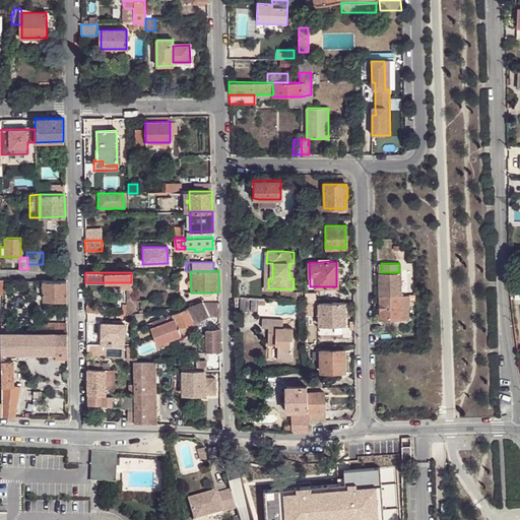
[(379,295),(399,295),(399,272),(381,272),(379,272),(379,295)]
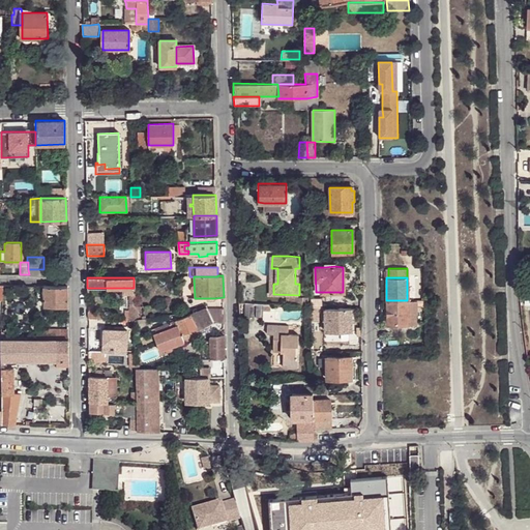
[(67,286),(43,286),(43,306),(67,306),(67,286)]
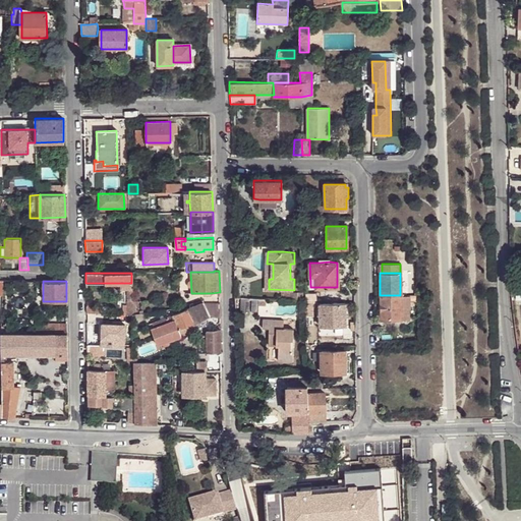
[(400,296),(400,295),(380,295),(381,320),(408,320),(408,307),(401,308),(400,296)]
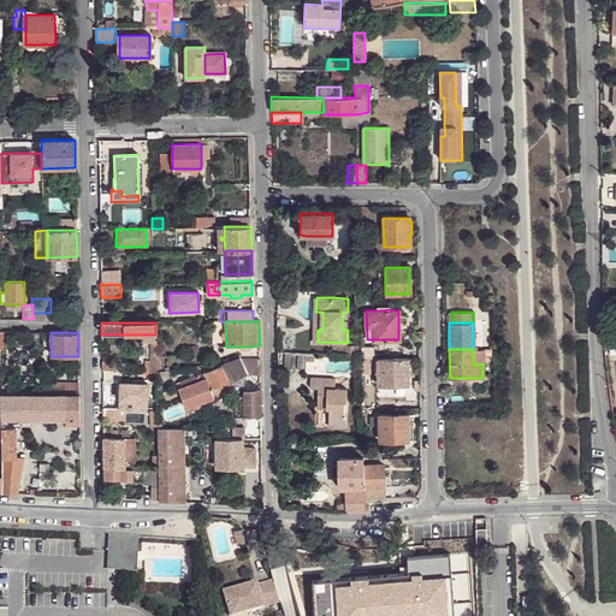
[(248,373),(241,357),(240,357),(220,365),(227,379),(230,383),(248,373)]
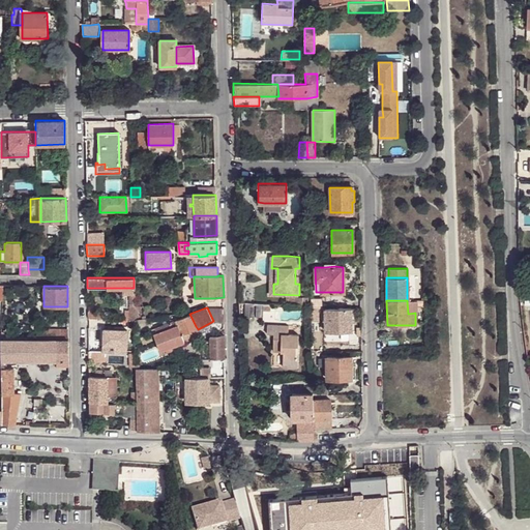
[(224,323),(224,308),(207,307),(213,321),(224,323)]
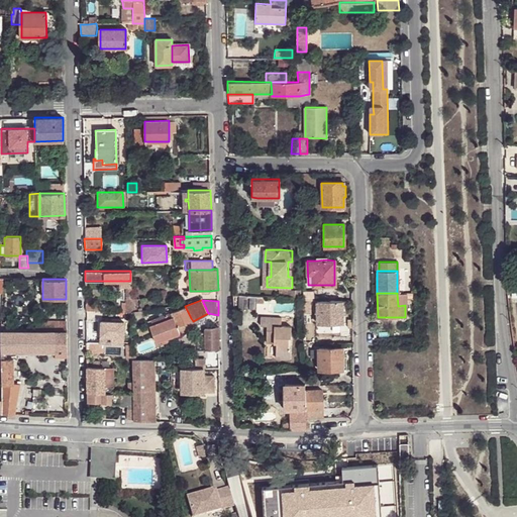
[(342,301),(341,301),(317,301),(317,302),(317,323),(342,323),(342,317),(342,301)]
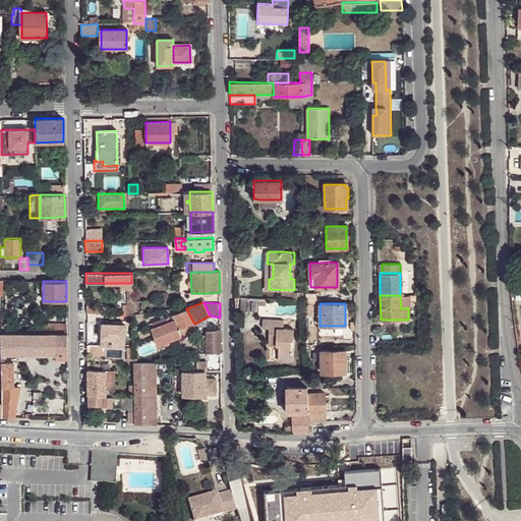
[(192,321),(186,308),(152,322),(154,327),(151,328),(157,344),(162,342),(163,346),(168,344),(167,341),(195,330),(192,321)]
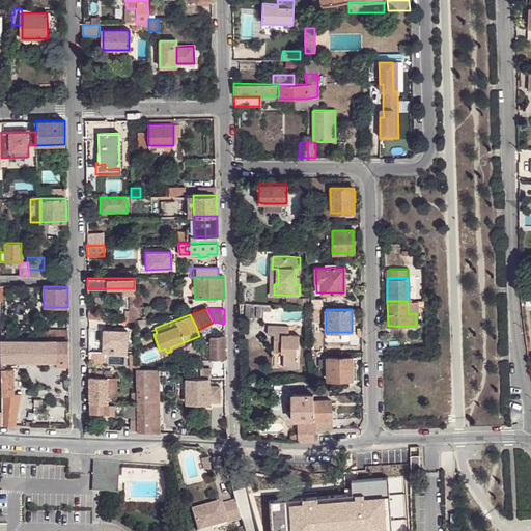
[(149,318),(137,319),(138,328),(150,327),(149,318)]
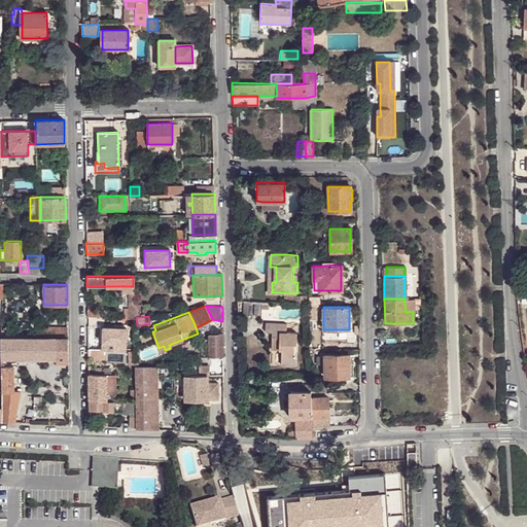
[(282,345),(281,350),(281,365),(296,366),(297,334),(286,332),(287,324),(266,323),(266,332),(272,332),(272,344),(282,345)]
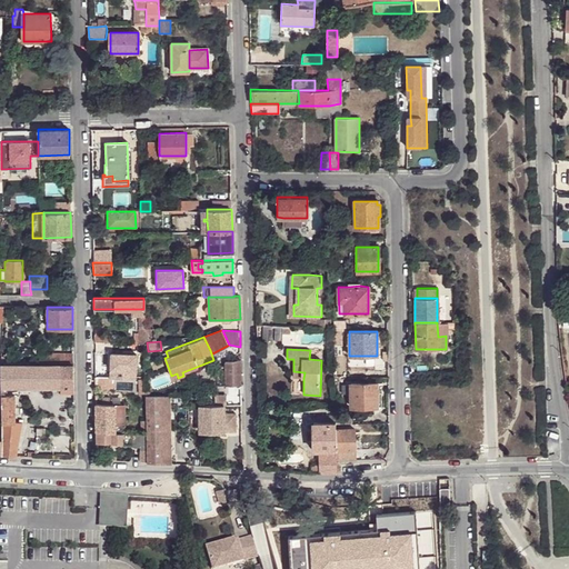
[(39,362),(67,363),(67,353),(40,353),(39,362)]
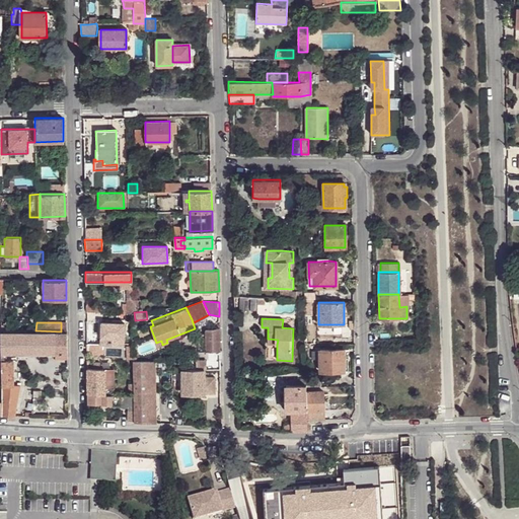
[(103,345),(123,346),(124,323),(101,322),(101,329),(100,338),(100,344),(103,345)]
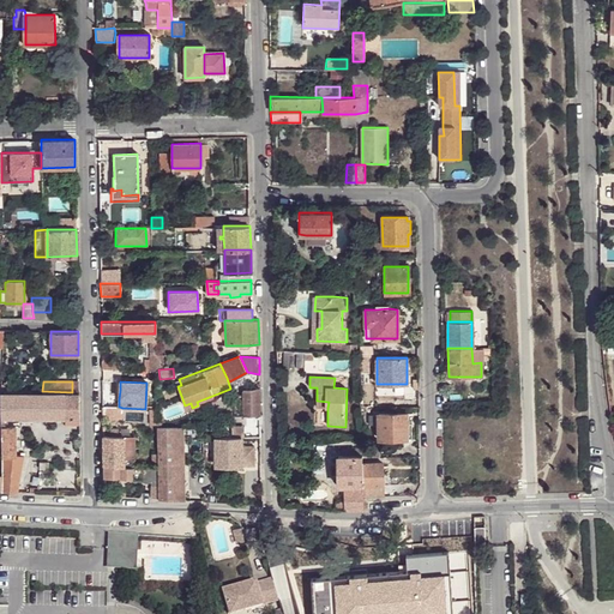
[(260,416),(259,387),(244,390),(244,416),(260,416)]
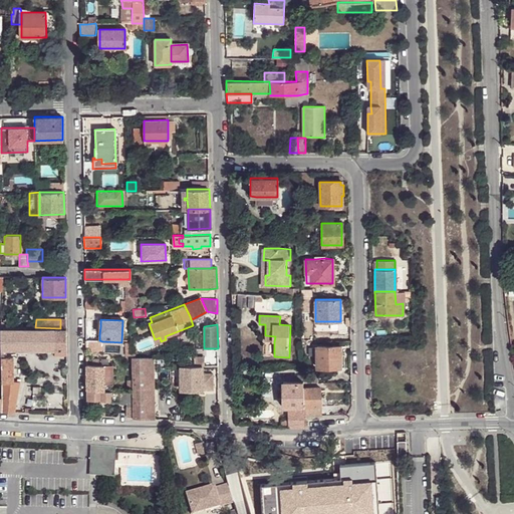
[(1,328),(1,348),(4,348),(54,349),(66,349),(66,329),(1,328)]
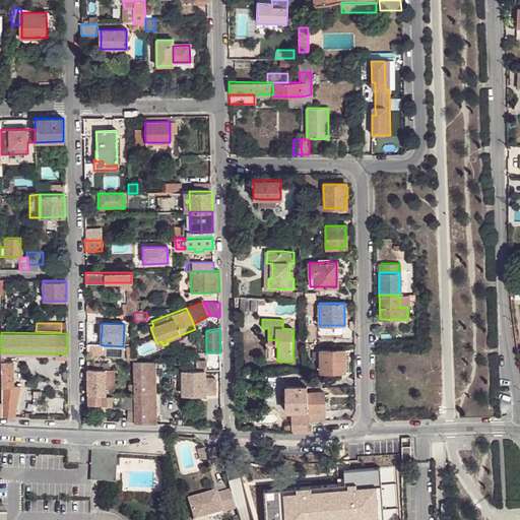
[(103,355),(104,345),(101,344),(86,344),(87,355),(103,355)]
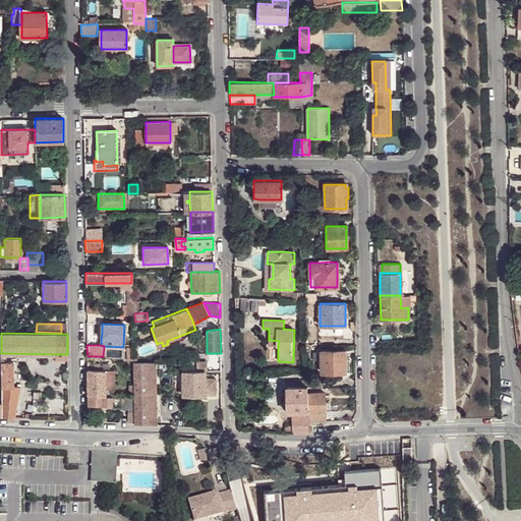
[(321,352),(322,360),(322,372),(349,372),(349,359),(347,359),(345,359),(345,350),(322,351),(321,352)]
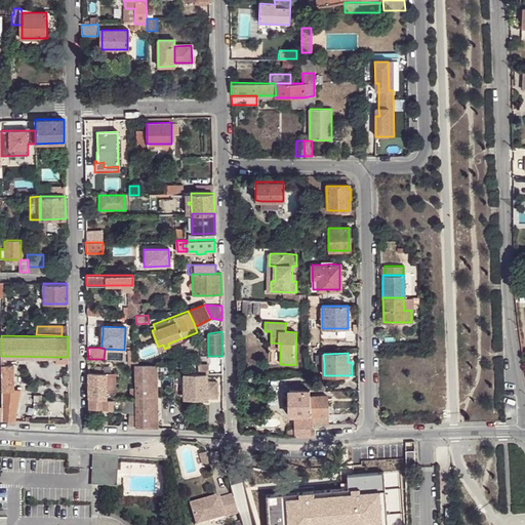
[(315,364),(324,363),(323,355),(315,355),(315,364)]
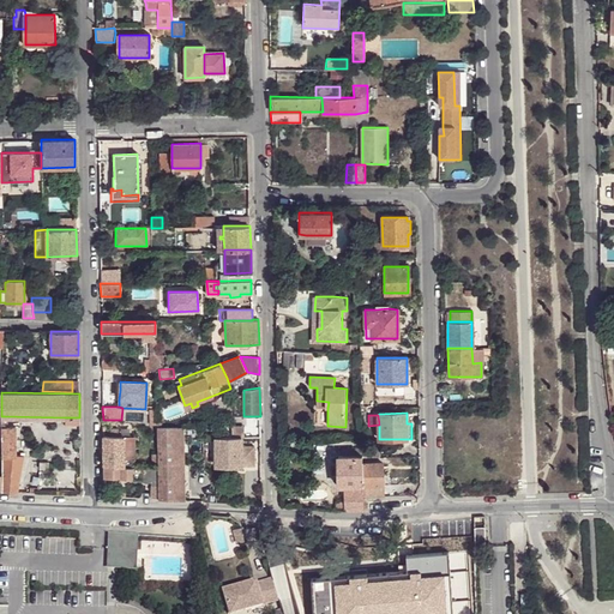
[(1,433),(2,455),(24,456),(16,453),(16,425),(1,425),(1,433)]
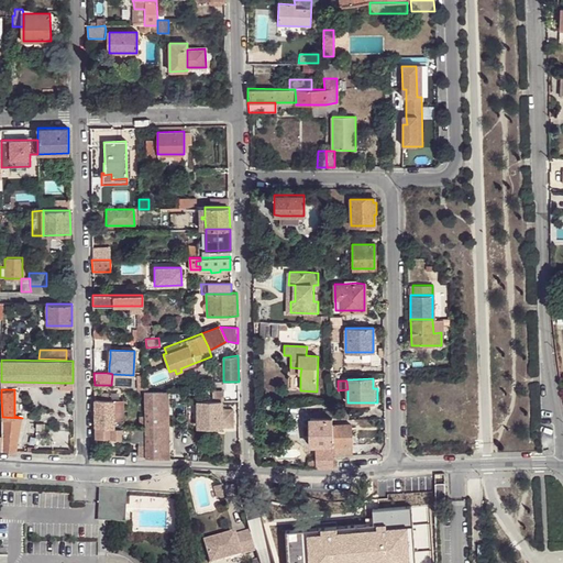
[(212,390),(213,401),(220,401),(224,401),(224,390),(212,390)]
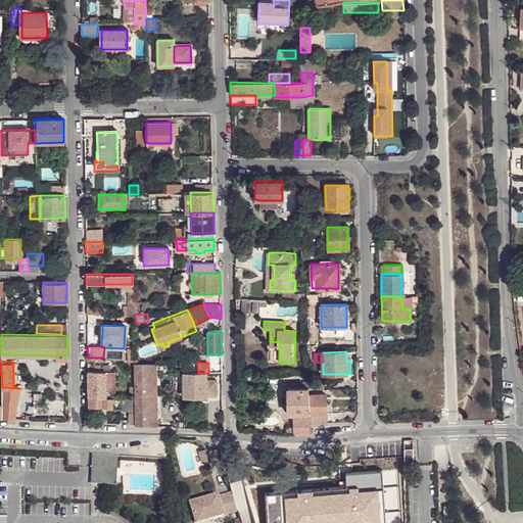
[(134,398),(134,425),(150,426),(158,427),(156,364),(149,364),(134,364),(134,372),(134,398)]
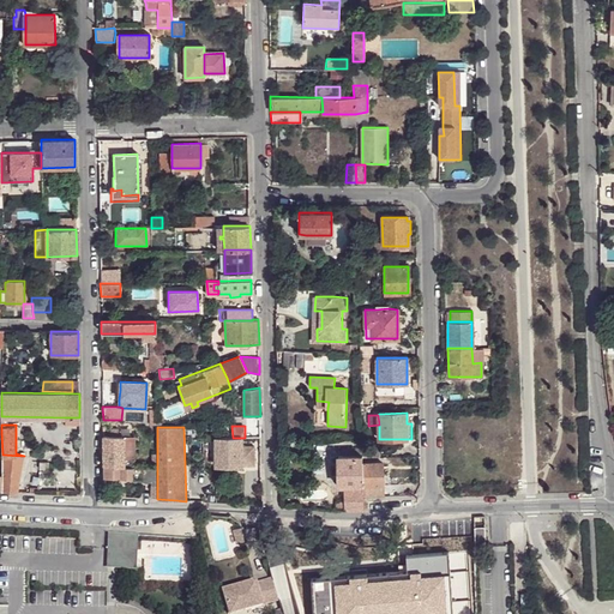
[(103,464),(125,465),(124,459),(124,437),(116,437),(109,435),(103,435),(103,464)]
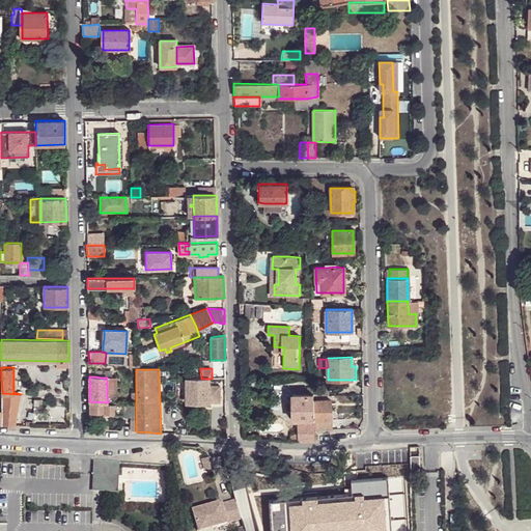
[(107,378),(107,397),(116,398),(117,397),(117,378),(107,378)]
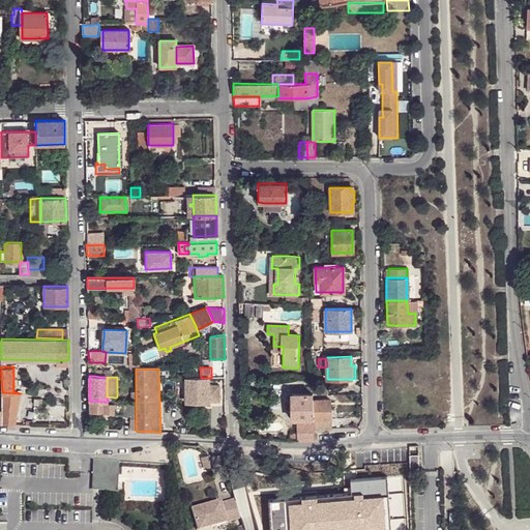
[(207,385),(207,378),(201,378),(185,377),(185,402),(218,402),(218,385),(207,385)]
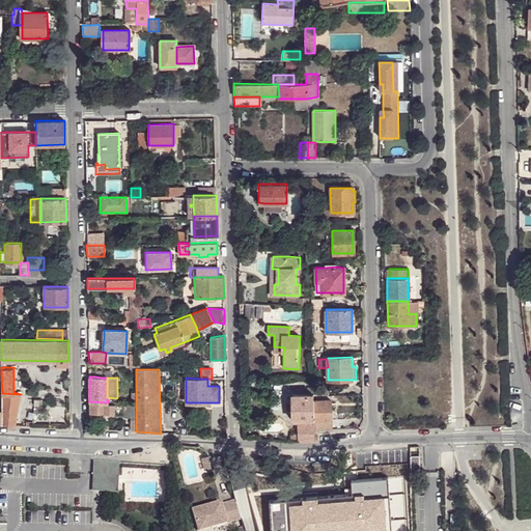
[(313,395),(329,395),(329,386),(312,386),(312,393),(313,395)]
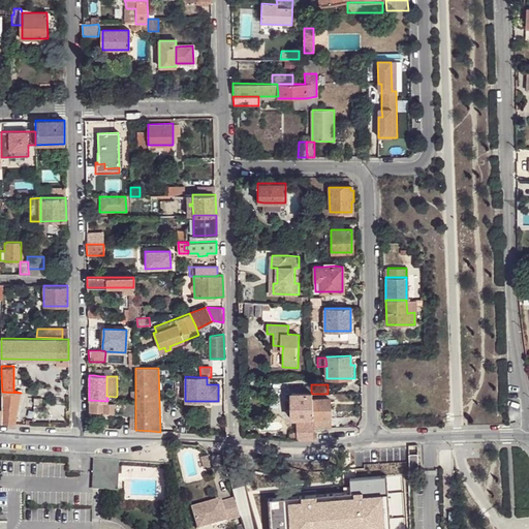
[(3,424),(14,424),(21,393),(2,392),(2,409),(2,414),(3,424)]
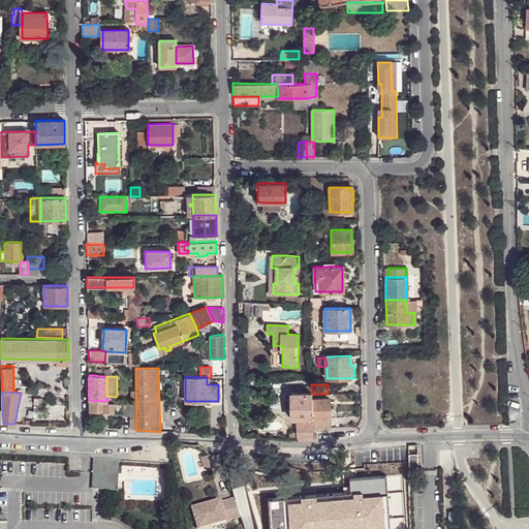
[(312,399),(312,394),(311,392),(291,392),(292,417),(312,417),(312,399)]
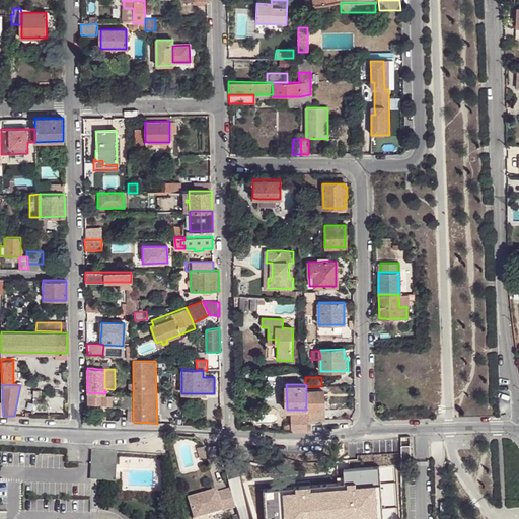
[(306,391),(306,410),(323,410),(324,400),(323,390),(306,391)]
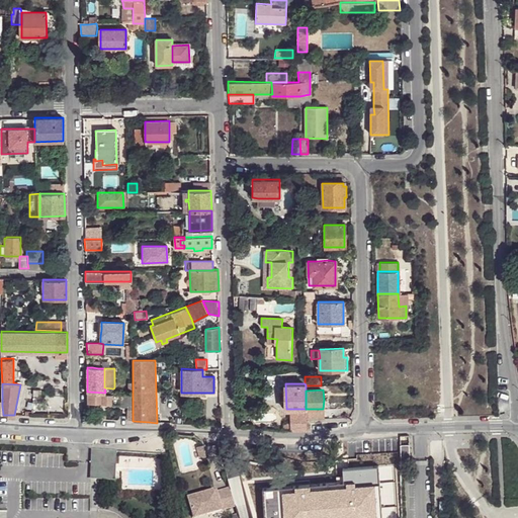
[(110,404),(110,394),(105,393),(87,392),(87,403),(110,404)]
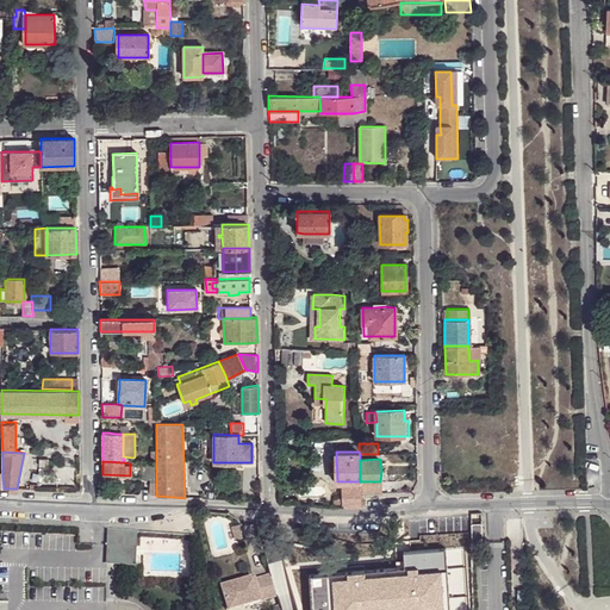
[(139,475),(139,464),(134,464),(130,464),(130,475),(139,475)]
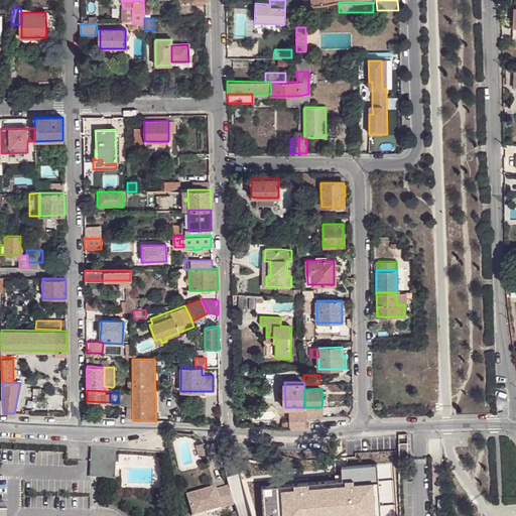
[(132,419),(132,393),(120,392),(120,404),(126,405),(126,413),(127,419),(132,419)]
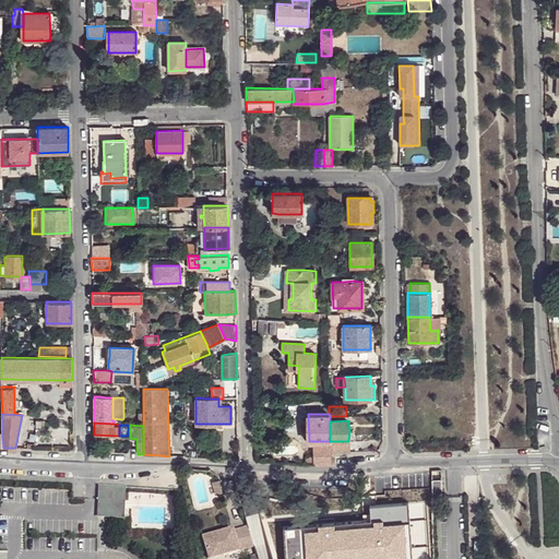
[(348,441),(330,441),(330,444),(330,451),(331,452),(349,451),(348,441)]
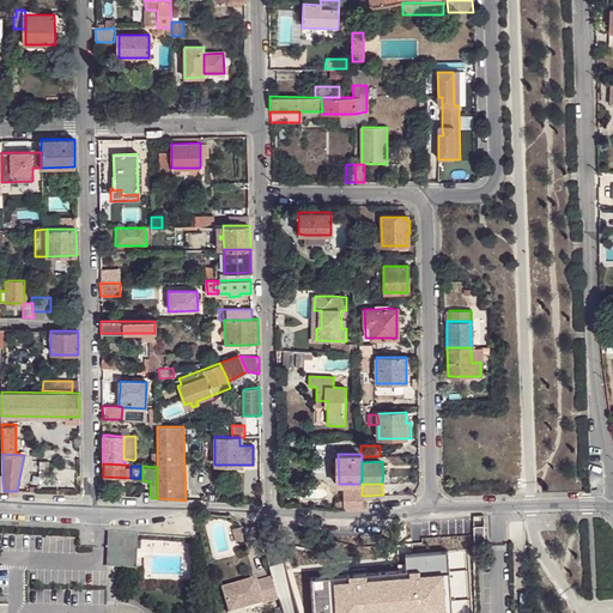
[(363,509),(363,496),(362,495),(362,487),(345,487),(345,499),(335,499),(335,509),(363,509)]
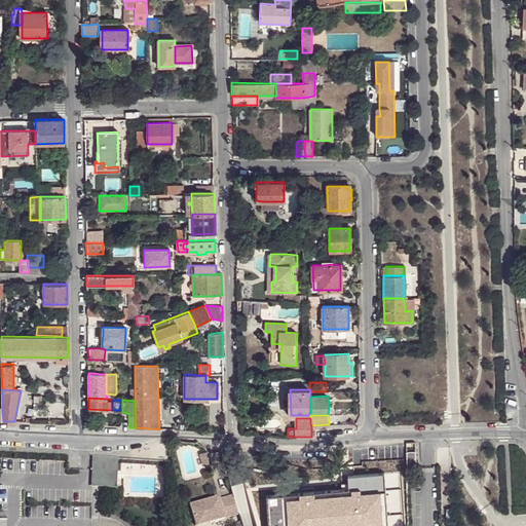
[(92,457),(91,487),(117,488),(119,458),(92,457)]
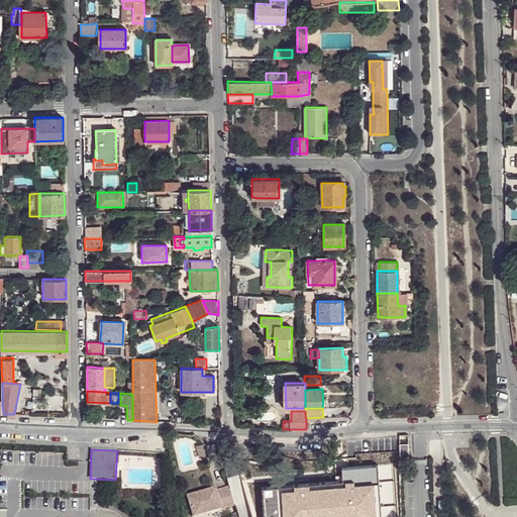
[(342,484),(264,486),(266,516),(397,516),(395,463),(341,469),(342,484)]
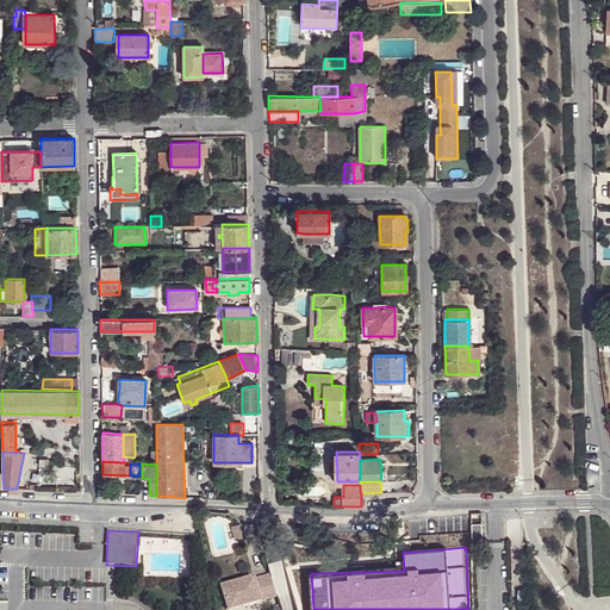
[(222,589),(228,609),(234,609),(277,598),(271,577),(255,582),(254,579),(222,589)]
